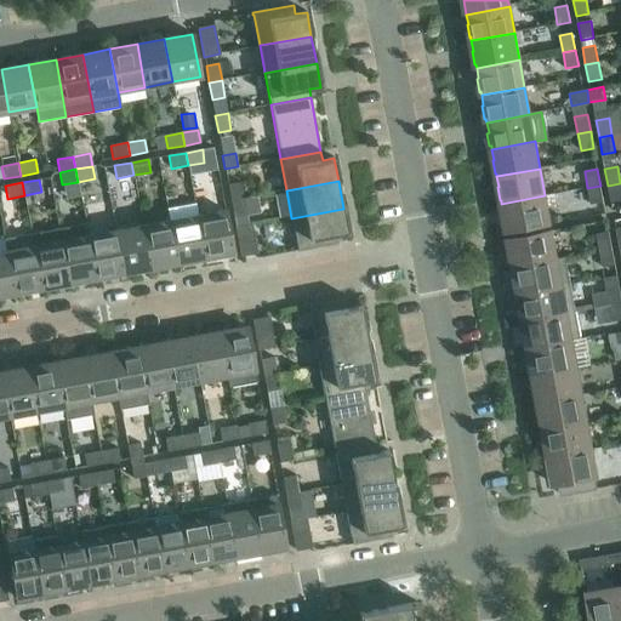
[(240,182),(228,184),(231,201),(244,199),(240,182)]
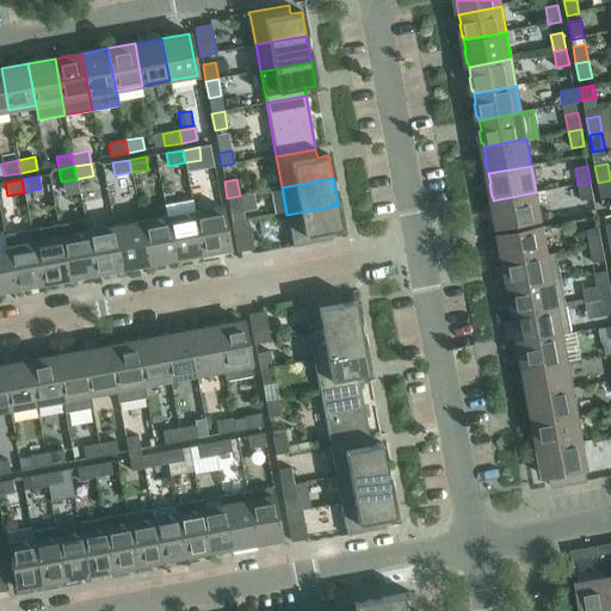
[(602,199),(610,197),(610,183),(610,180),(598,183),(602,199)]
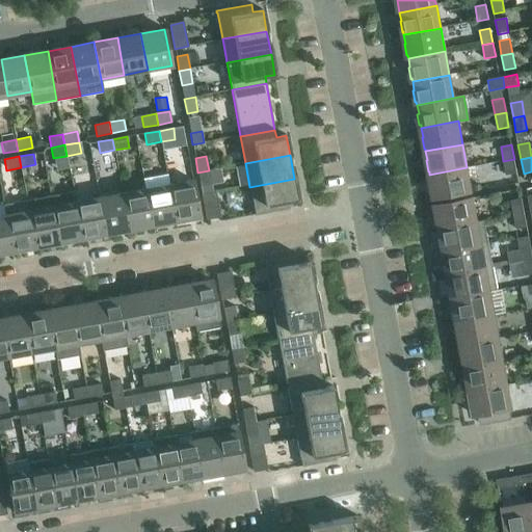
[(506,176),(517,174),(514,159),(503,161),(506,176)]
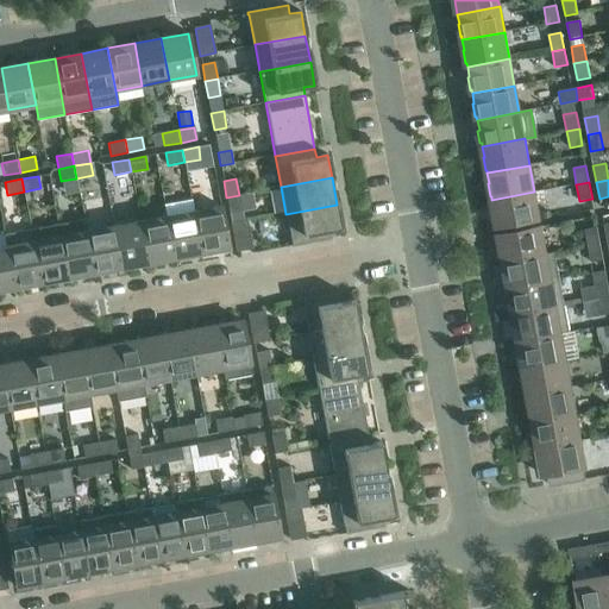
[(494,211),(493,211),(495,224),(496,223),(497,227),(539,219),(534,192),(491,200),(494,211)]
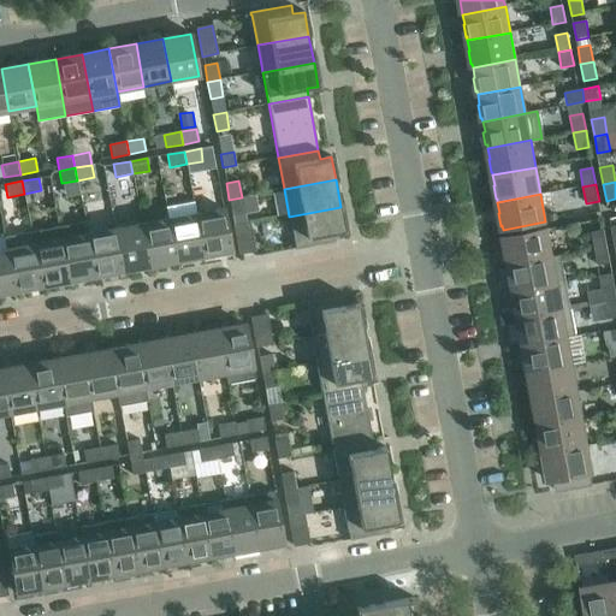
[(232,217),(246,214),(242,197),(229,200),(232,217)]
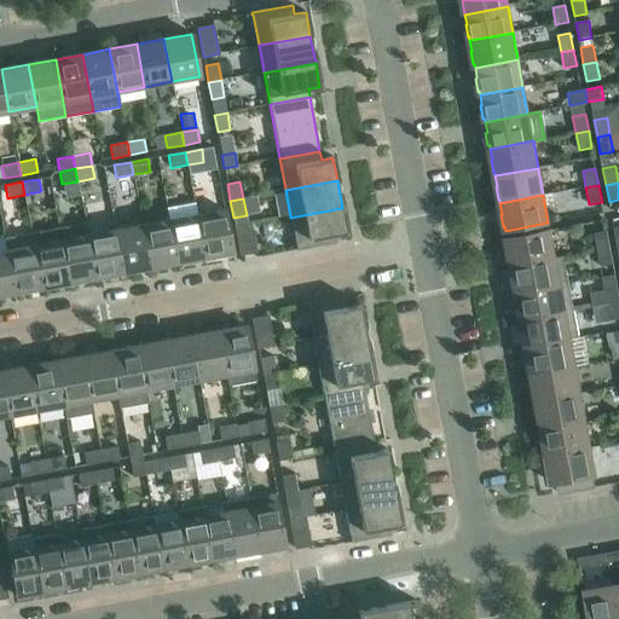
[(204,258),(196,215),(194,202),(167,208),(169,220),(177,262),(204,258)]
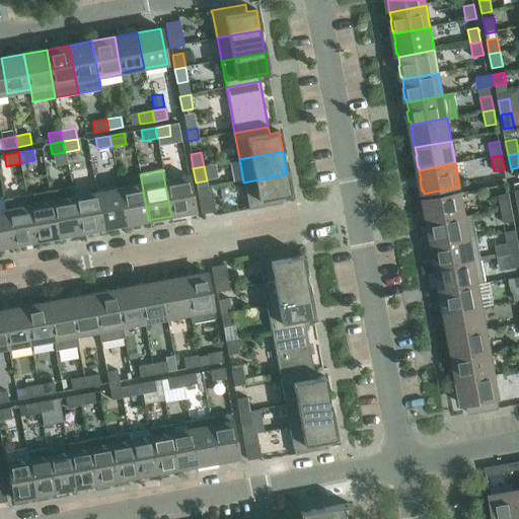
[(247,209),(248,210),(282,204),(281,196),(291,195),(287,174),(243,182),(248,209),(247,209)]
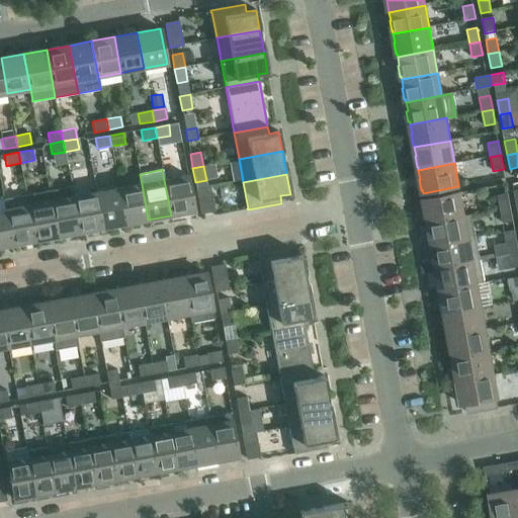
[(194,211),(187,175),(164,180),(171,216),(194,211)]
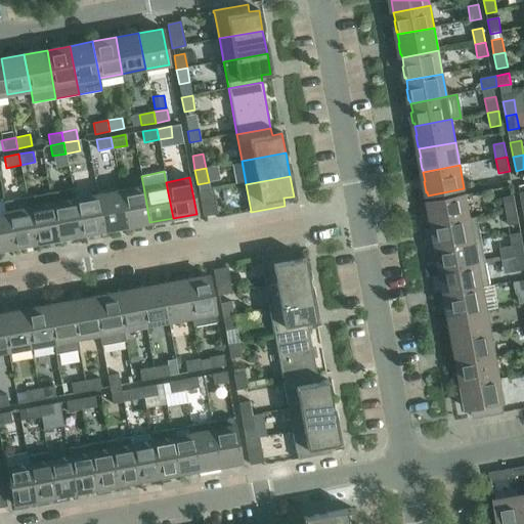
[(149,222),(143,186),(120,190),(127,226),(149,222)]
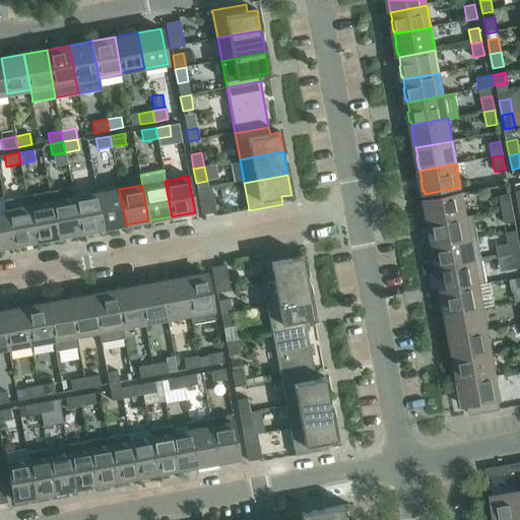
[(80,234),(74,197),(72,187),(49,192),(58,238),(80,234)]
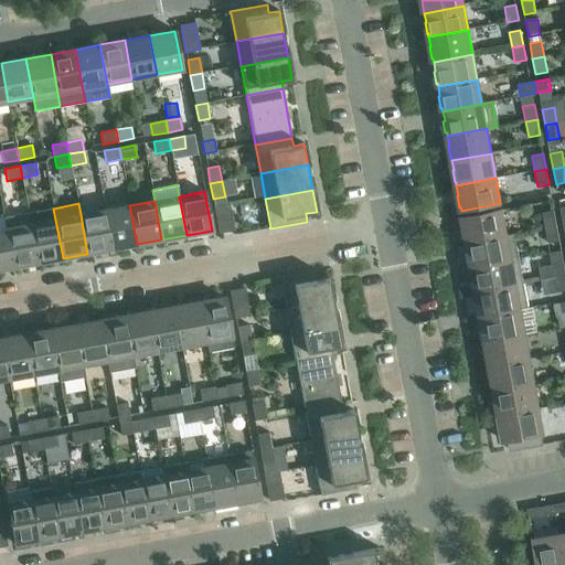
[(228,204),(214,208),(220,233),(233,230),(228,204)]
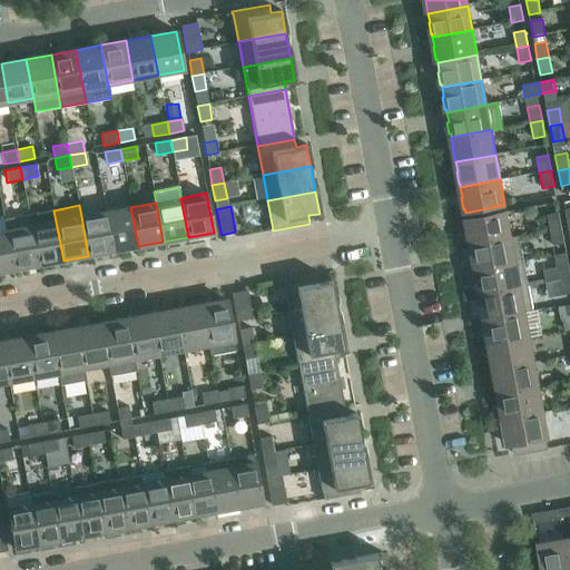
[(138,246),(130,207),(106,212),(114,251),(138,246)]
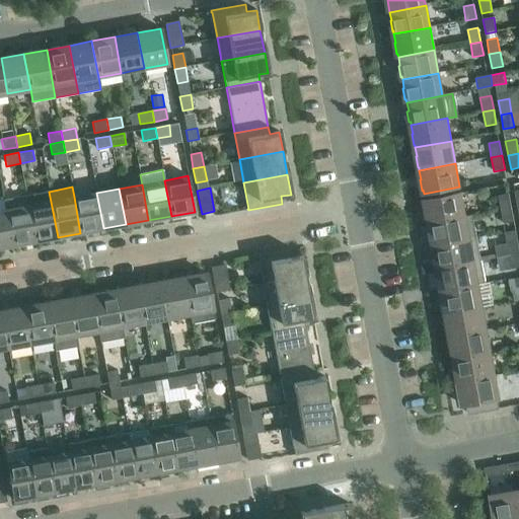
[(58,237),(49,192),(26,196),(34,241),(58,237)]
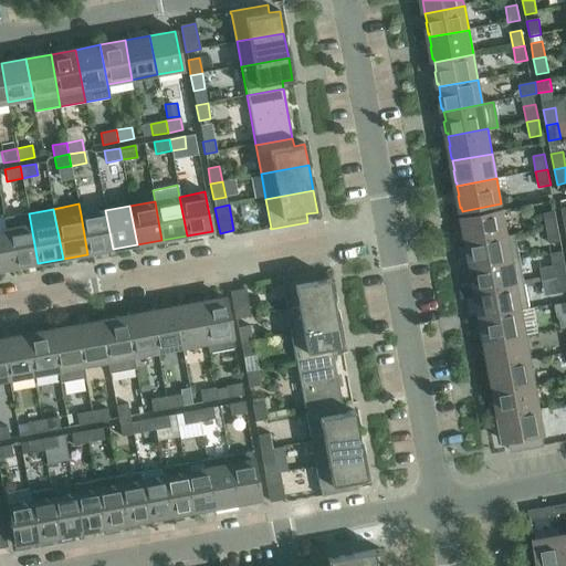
[(113,249),(105,210),(81,215),(87,254),(113,249)]
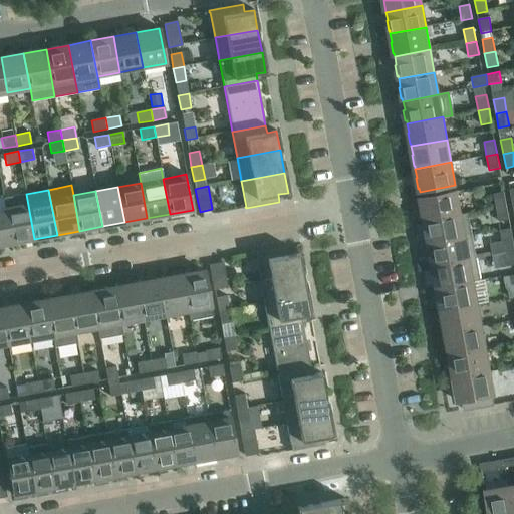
[(422,213),(424,212),(425,221),(461,214),(456,191),(421,198),(422,202),(420,202),(422,213)]
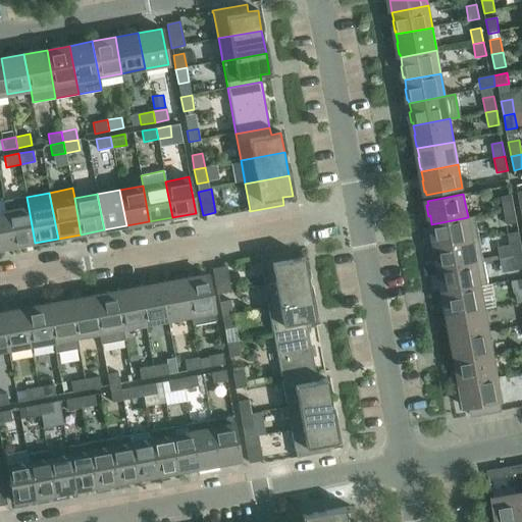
[(512,195),(502,197),(504,211),(515,209),(512,195)]
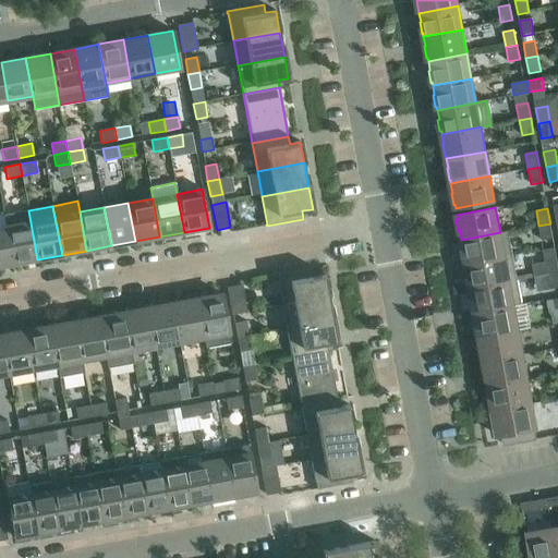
[(37,259),(28,210),(4,215),(5,226),(13,264),(37,259)]
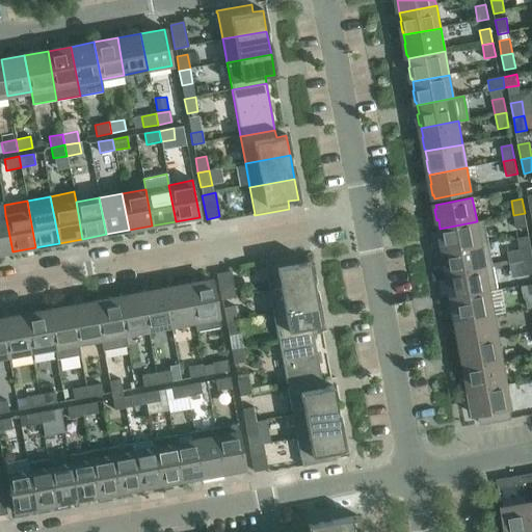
[(516,230),(527,228),(525,213),(513,215),(516,230)]
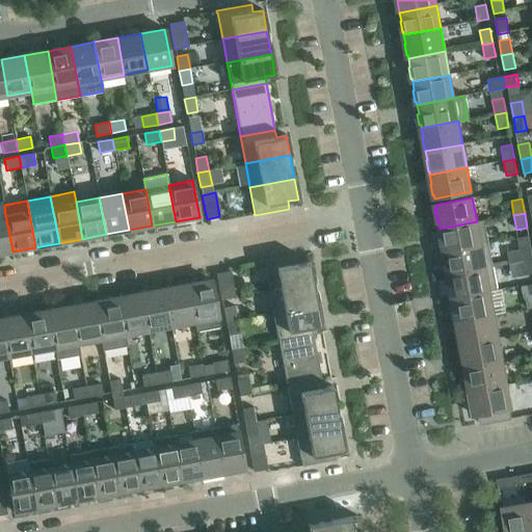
[(5,215),(0,215),(0,254),(12,251),(5,215)]
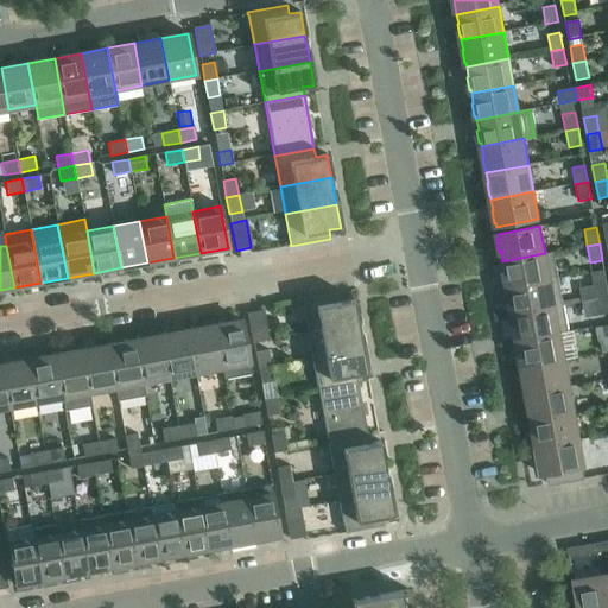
[(505,278),(506,278),(507,287),(559,278),(555,252),(545,253),(502,261),(504,265),(502,265),(505,278)]
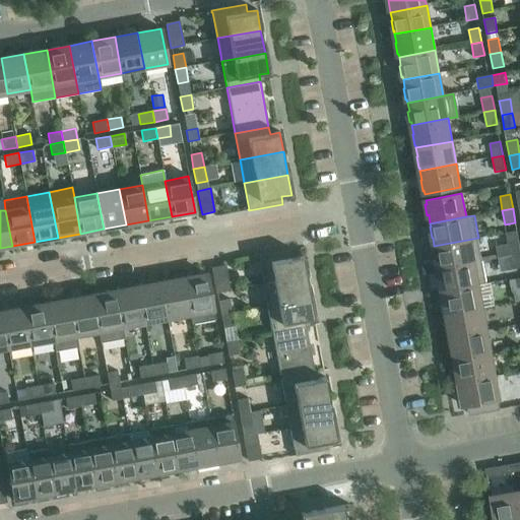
[(436,260),(437,260),(439,269),(482,261),(478,238),(434,246),(435,249),(434,250),(436,260)]
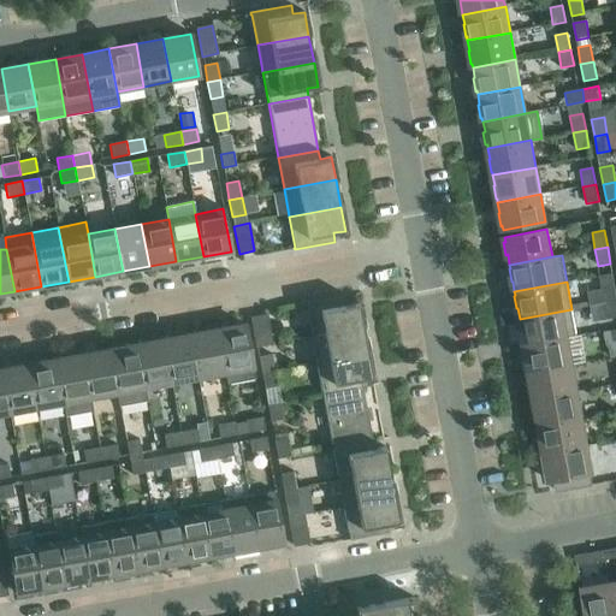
[(615,294),(614,284),(602,286),(604,303),(615,300),(615,294)]
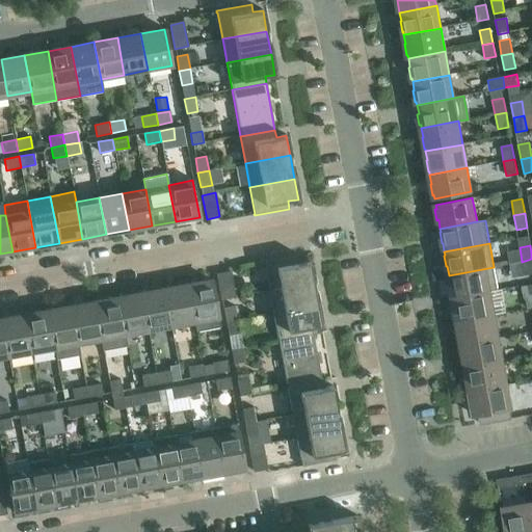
[(298,256),(263,262),(263,263),(264,263),(269,290),(313,282),(310,261),(299,263),(298,256)]
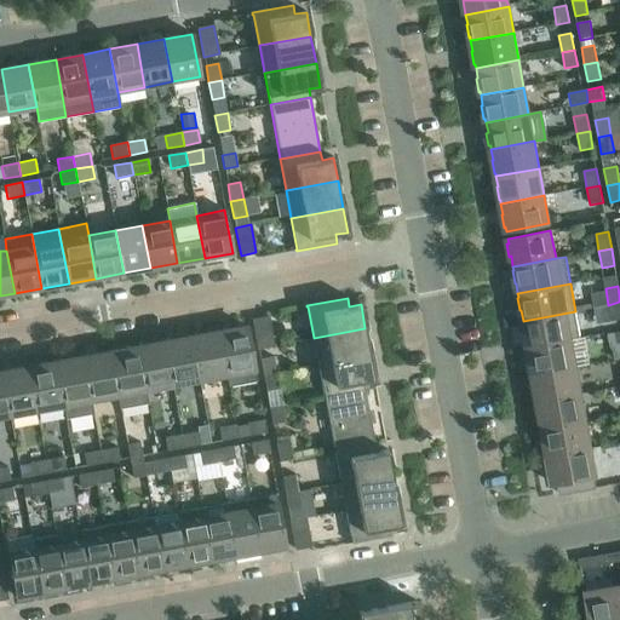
[(612,321),(619,320),(619,302),(608,305),(612,321)]
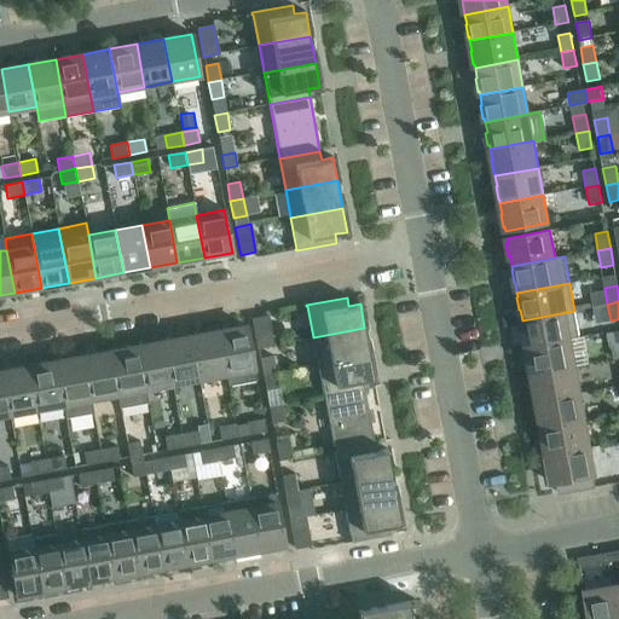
[(524,337),(525,337),(527,347),(579,337),(574,311),(522,320),(522,324),(521,324),(524,337)]
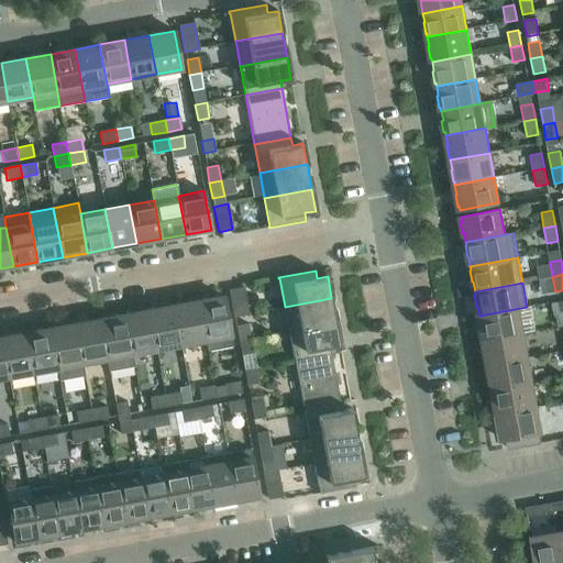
[(230,290),(234,317),(249,313),(243,288),(230,290)]
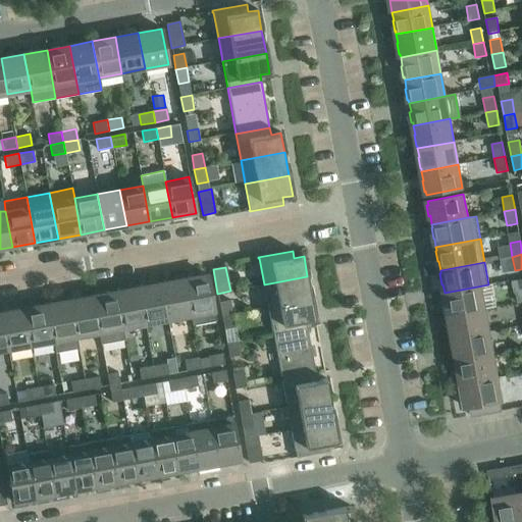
[(216,321),(208,275),(184,279),(191,315),(193,325),(216,321)]
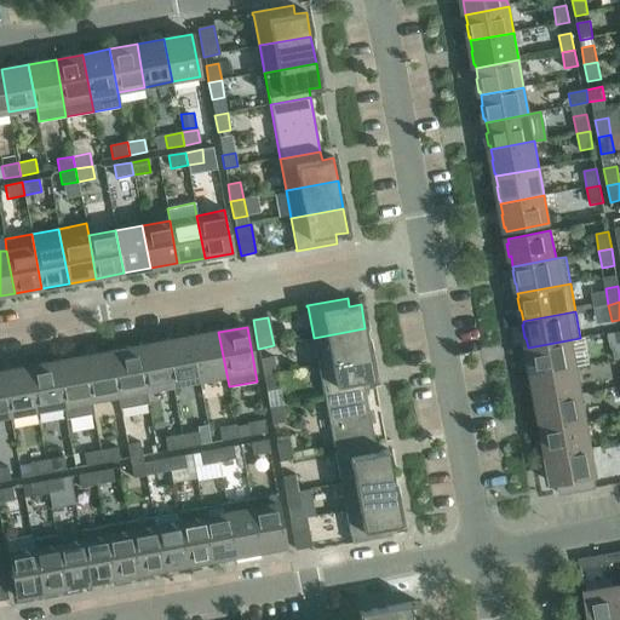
[(365,328),(314,338),(319,366),(371,356),(365,328)]
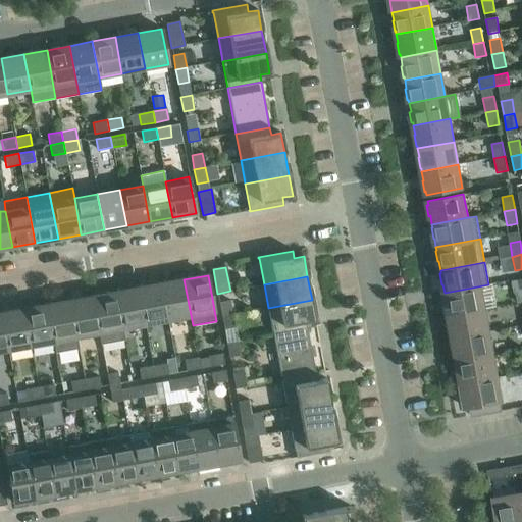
[(161,283),(168,319),(191,315),(184,279),(161,283)]
